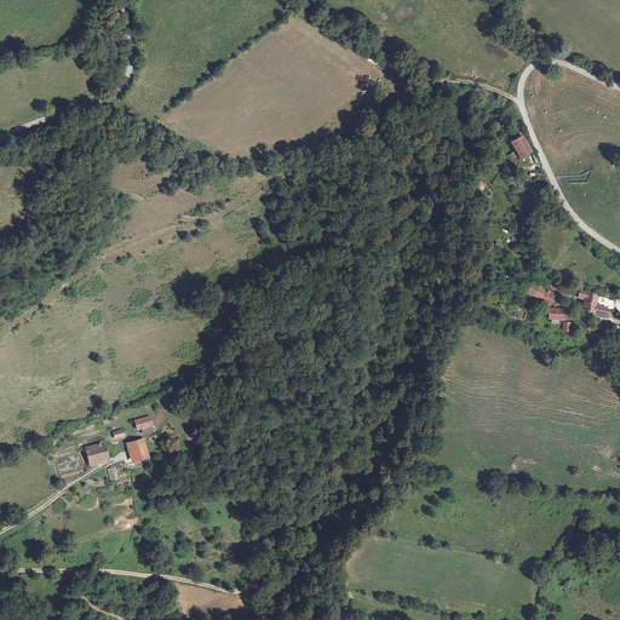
[(371,52),(366,58),(377,67),(383,59),(371,52)]
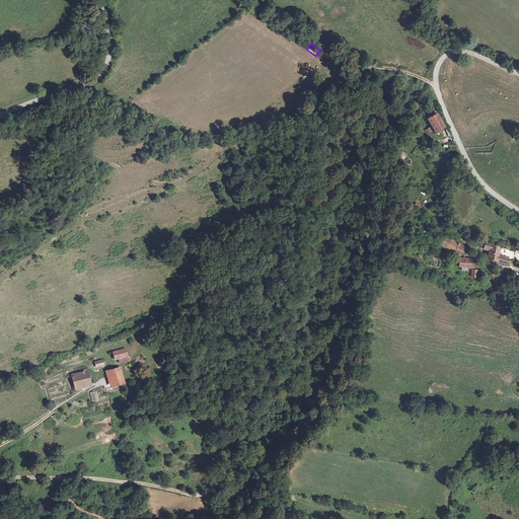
[(444,127),(437,114),(428,119),(435,132),(444,127)]
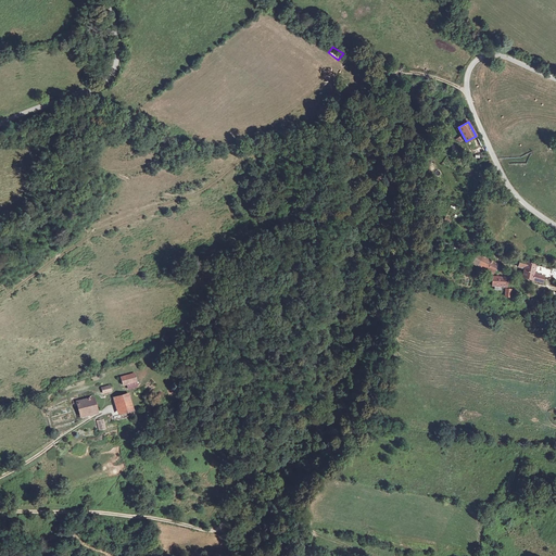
[(442,223),(447,226),(452,220),(445,217),(442,223)]
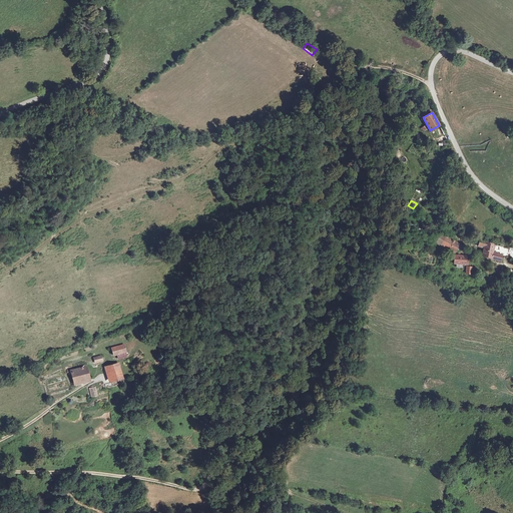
[(457,242),(440,233),(437,237),(433,235),(430,240),(454,252),(456,248),(455,247),(457,242)]
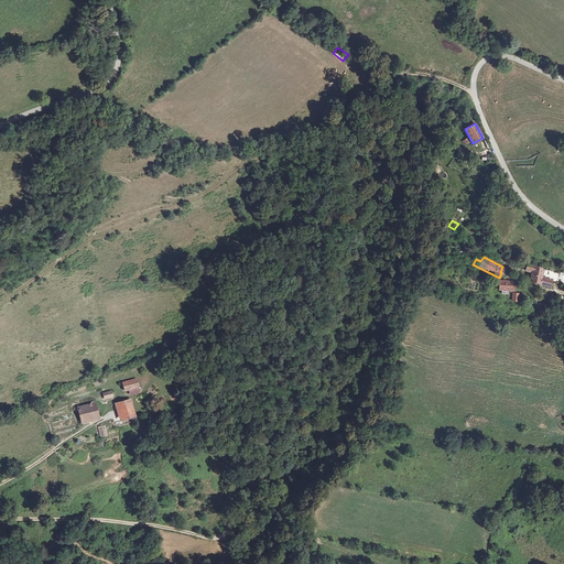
[(543,269),(528,264),(525,271),(532,273),(530,282),(550,286),(551,280),(557,282),(561,274),(543,269)]
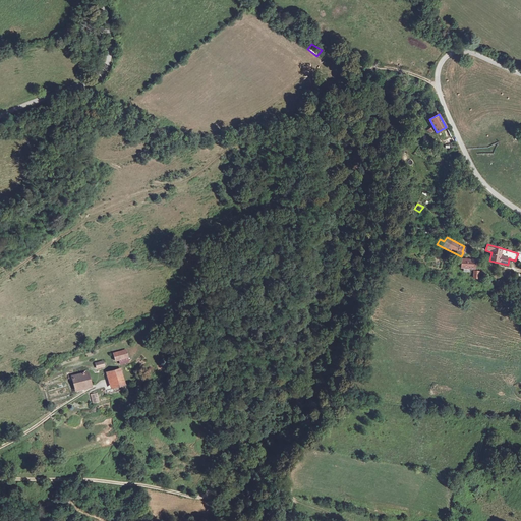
[(474,261),(461,259),(461,268),(474,269),(474,265),(474,261)]
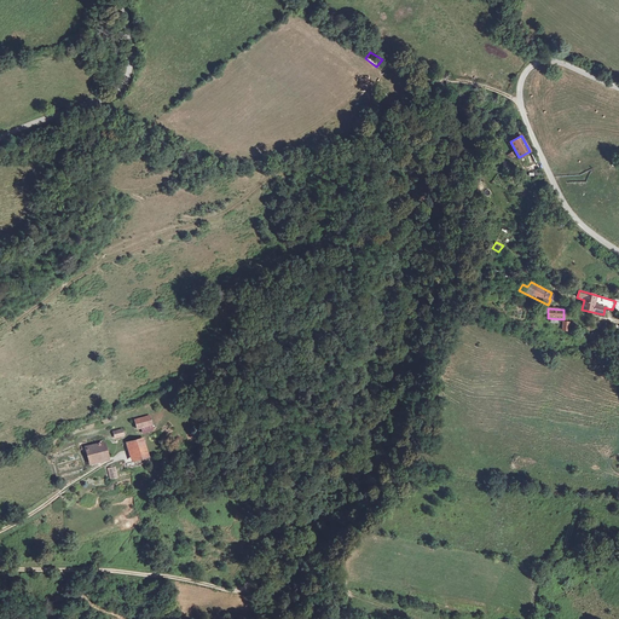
[(154,431),(149,416),(134,420),(137,428),(142,427),(143,433),(154,431)]
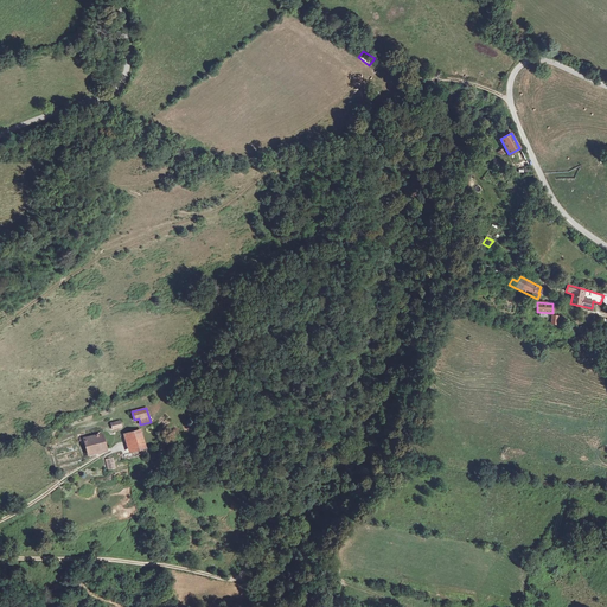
[(136,430),(123,434),(128,452),(142,448),(136,430)]
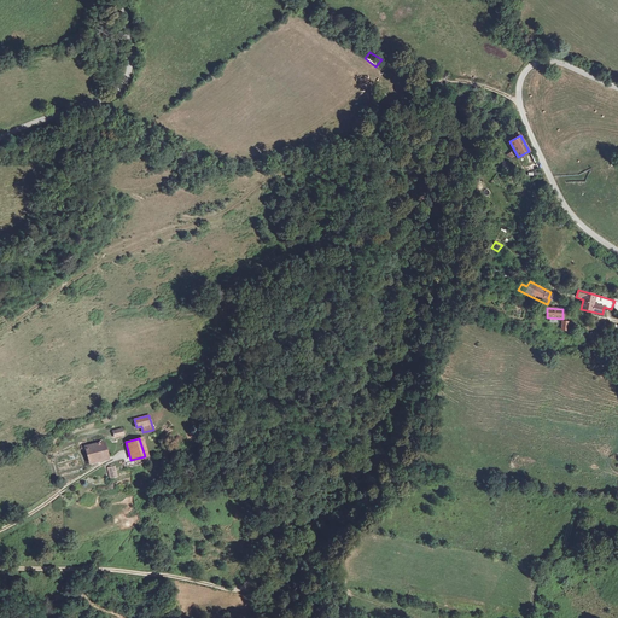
[(104,449),(101,442),(86,447),(82,448),(82,450),(87,449),(89,462),(108,458),(106,449),(104,449)]
